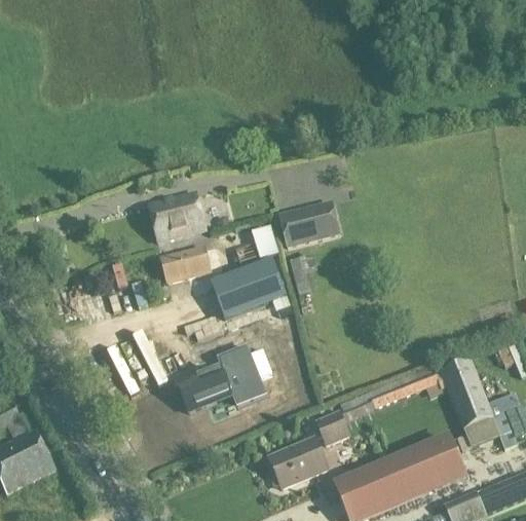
[(197,193),(150,206),(159,240),(207,229),(197,193)]
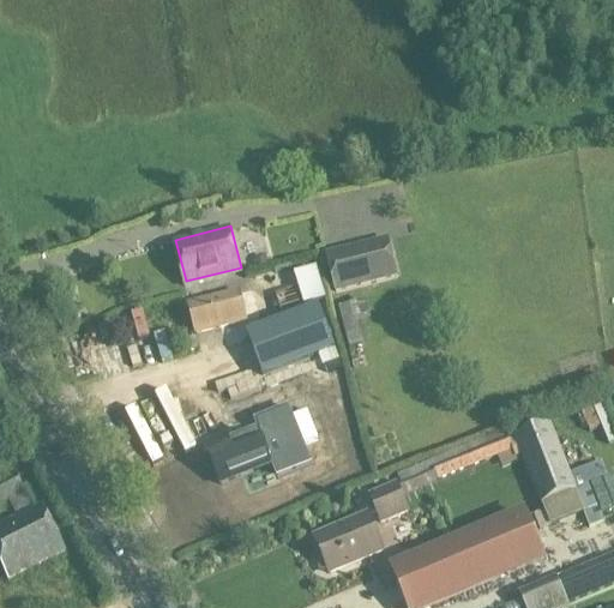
[(325,250),(335,289),(397,274),(387,234),(325,250)]
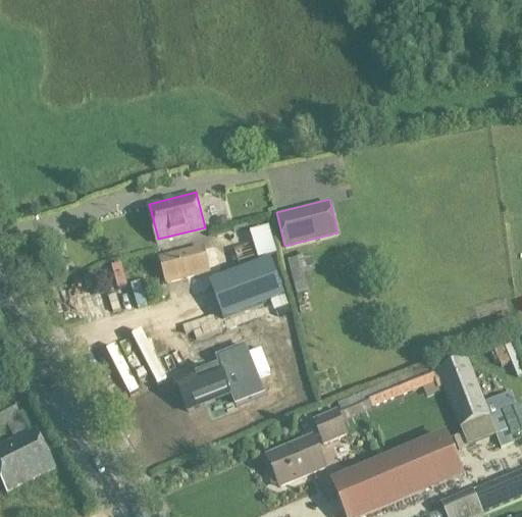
[(274,215),(240,226),(248,253),(282,243),(274,215)]
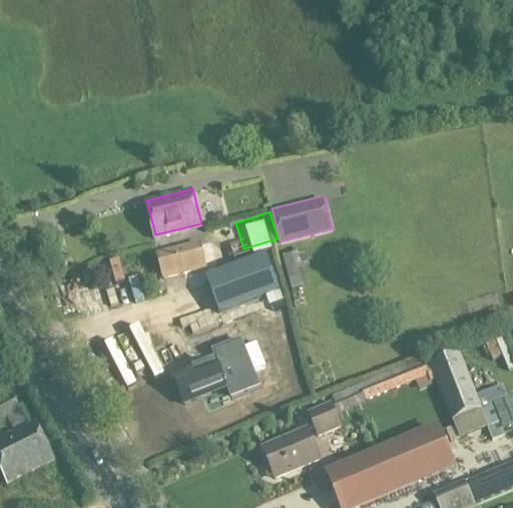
[(182,280),(217,272),(214,261),(226,259),(219,228),(205,232),(209,246),(162,258),(164,268),(179,265),(182,280)]
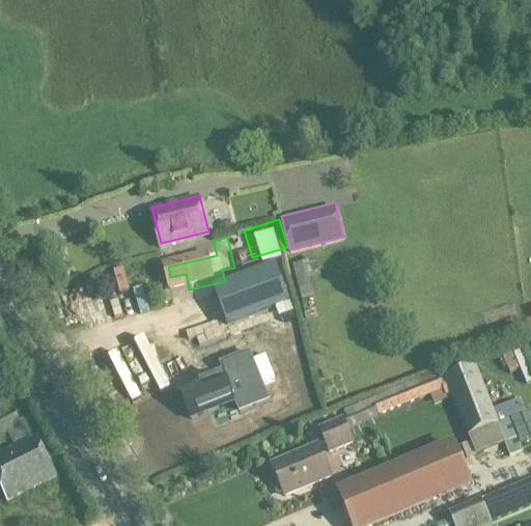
[(276,264),(214,286),(227,322),(289,299),(276,264)]
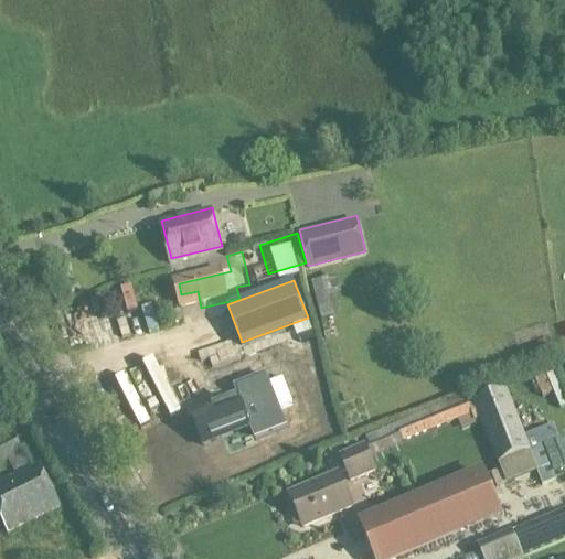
[(161,383),(173,379),(168,361),(157,364),(161,383)]
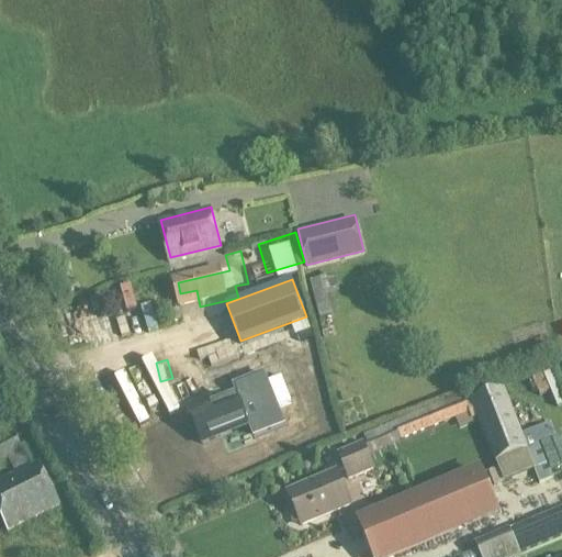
[(367,438),(362,441),(367,453),(456,414),(461,427),(474,421),(471,411),(475,409),(472,402),(506,389),(501,375),(433,403),(364,433),(367,438)]
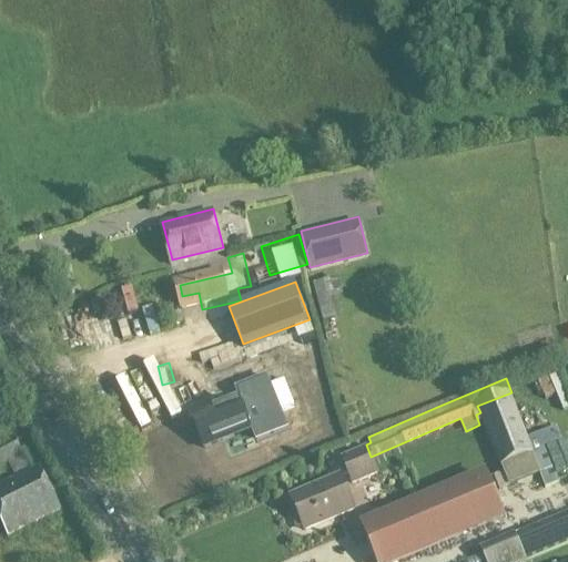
[(267,438),(253,384),(180,404),(195,458),(267,438)]
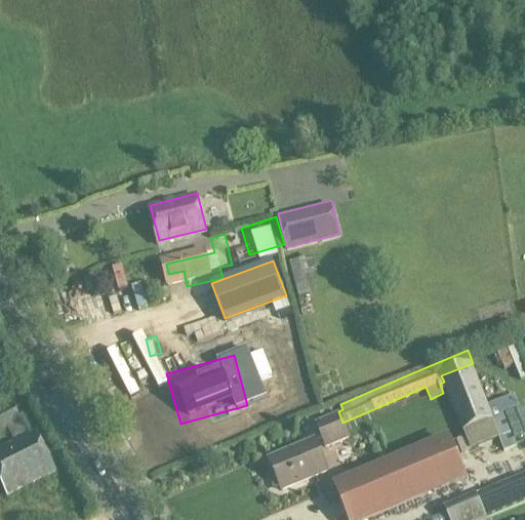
[(362,474),(337,484),(342,495),(342,496),(340,497),(349,519),(357,519),(466,475),(458,458),(511,436),(479,360),(473,363),(441,375),(444,382),(465,431),(449,437),(362,474)]
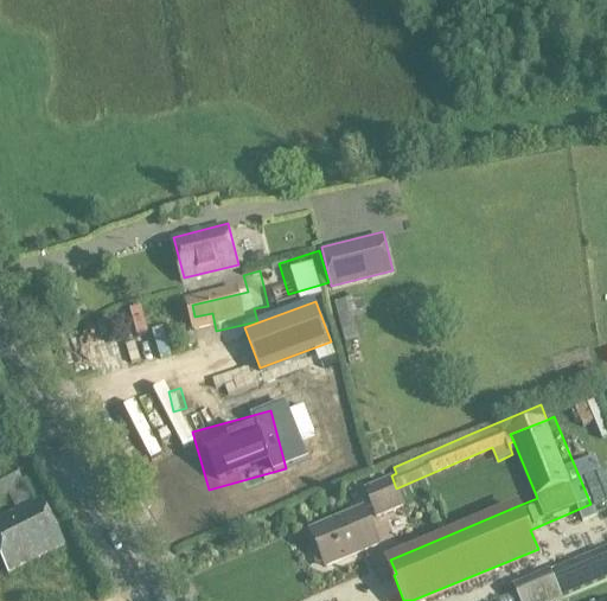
[(33,503),(24,484),(16,465),(0,472),(0,496),(11,491),(20,509),(0,518),(0,551),(10,570),(64,544),(42,499),(33,503)]
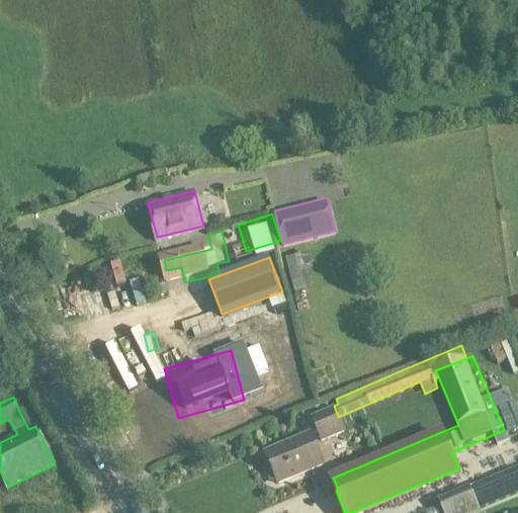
[(338,417),(334,406),(333,404),(312,413),(323,438),(343,429),(338,417)]
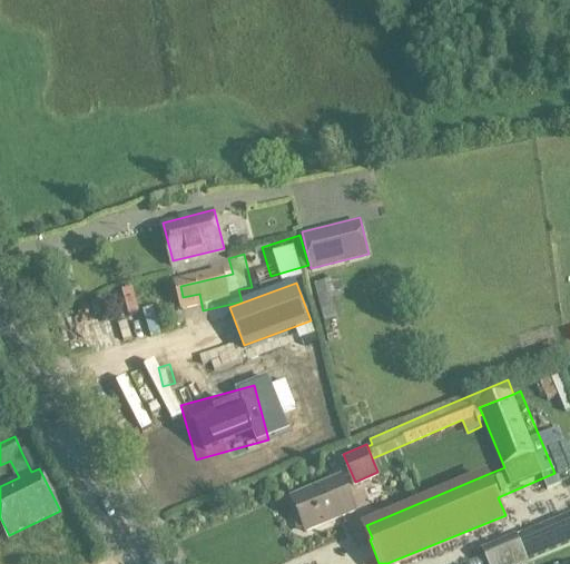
[(342,476),(293,497),(306,528),(355,507),(342,476)]
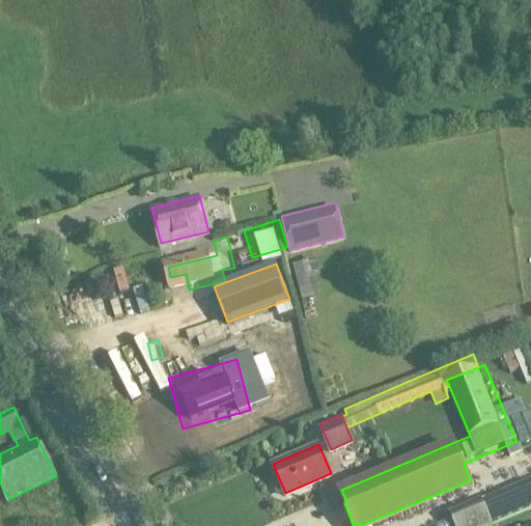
[(530,478),(530,477),(449,510),(454,525),(481,525),(530,505),(530,478)]
